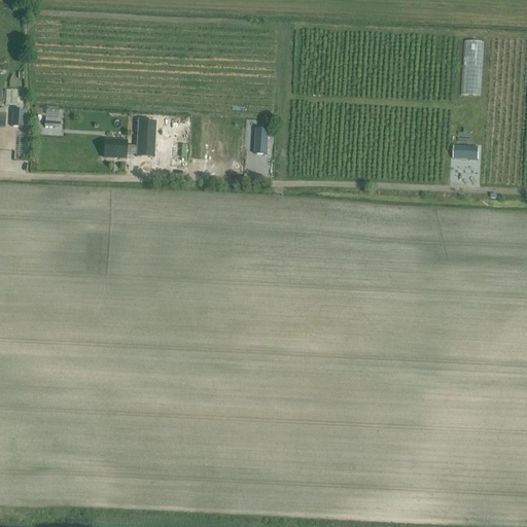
[(4,94),(4,105),(13,105),(14,95),(4,94)]
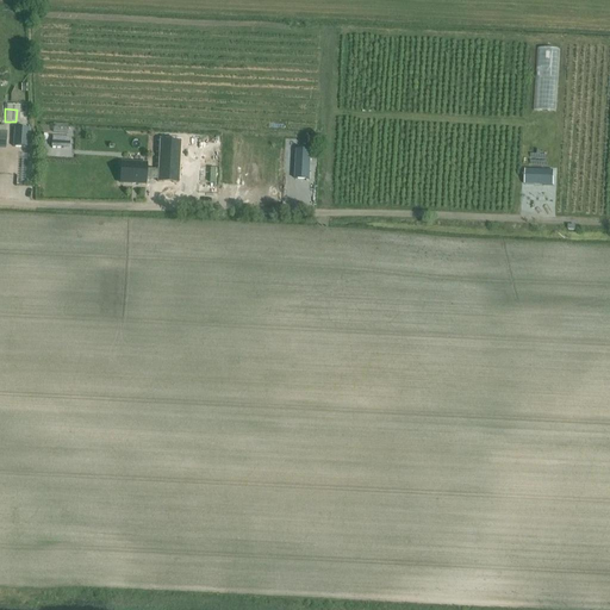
[(22,131),(20,144),(31,144),(32,131),(22,131)]
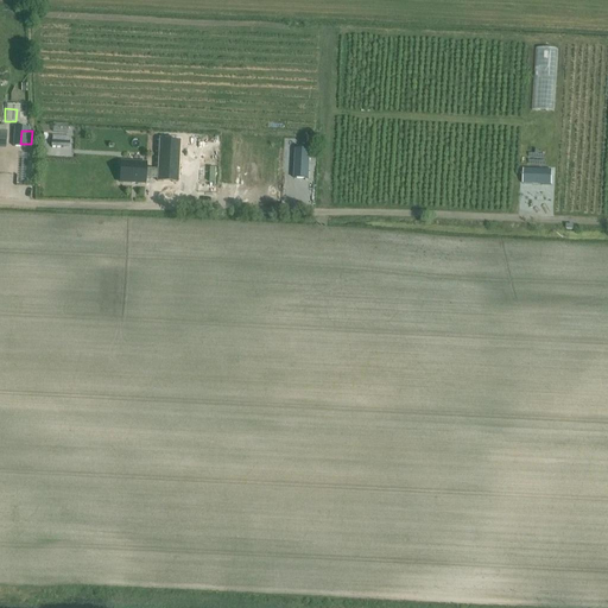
[(203,152),(177,149),(176,163),(201,166),(203,152)]
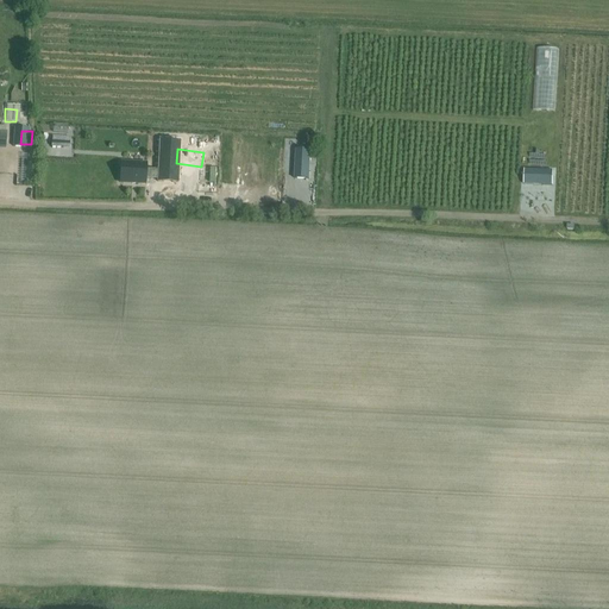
[(10,155),(7,155),(6,181),(18,181),(18,183),(32,184),(33,159),(19,159),(19,155),(17,155),(17,151),(10,151),(10,155)]
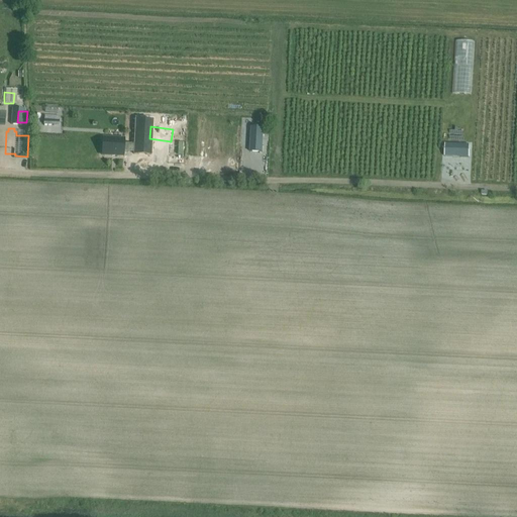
[(103,138),(102,154),(123,156),(124,139),(103,138)]
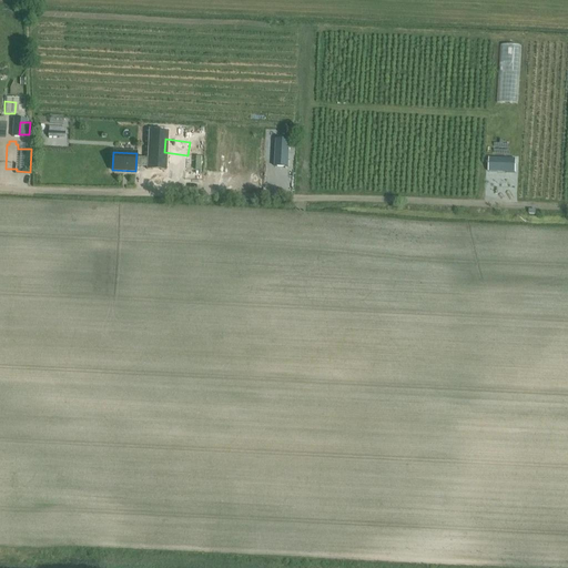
[(141,165),(140,179),(160,180),(161,166),(141,165)]
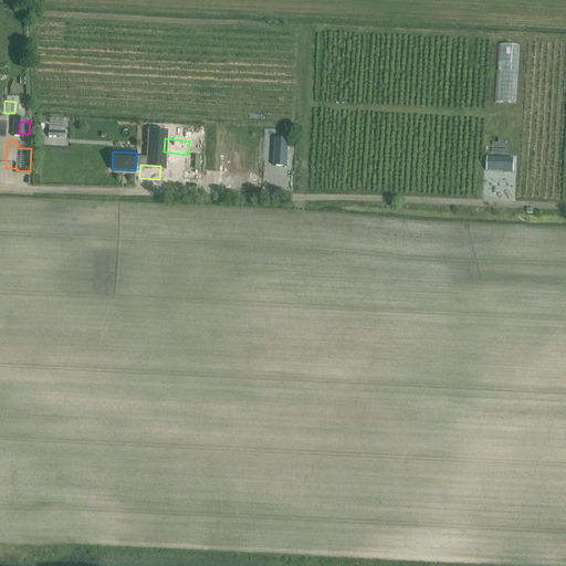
[(489,195),(498,195),(498,175),(489,175),(489,195)]
